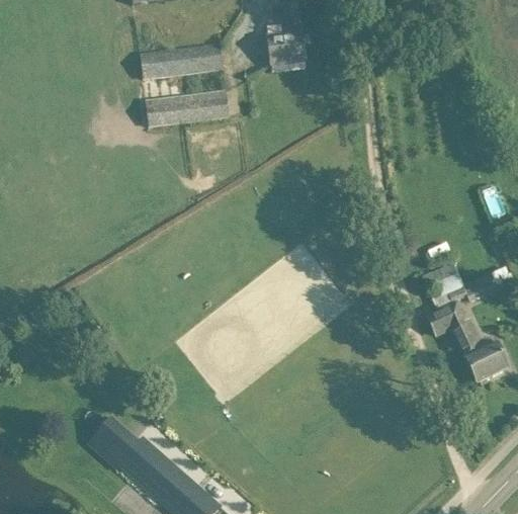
[(267,35),(270,62),(306,58),(304,48),(306,48),(305,43),(304,43),(298,2),(284,3),(287,25),(282,25),(283,33),(267,35)]
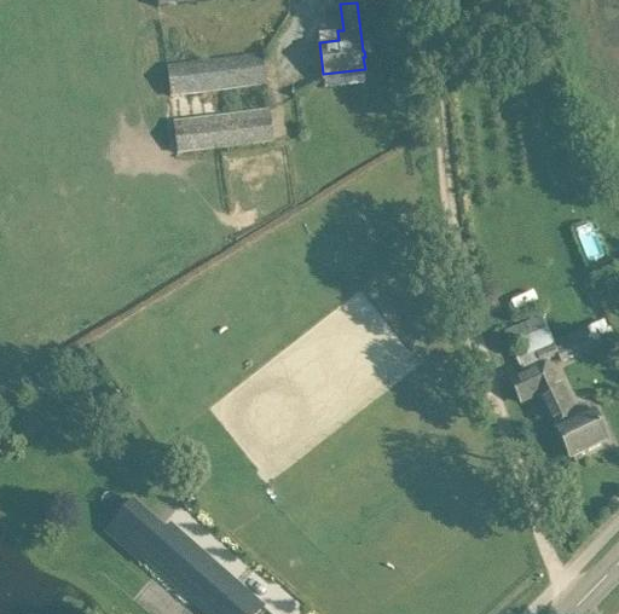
[(167,62),(171,91),(266,79),(262,50),(167,62)]
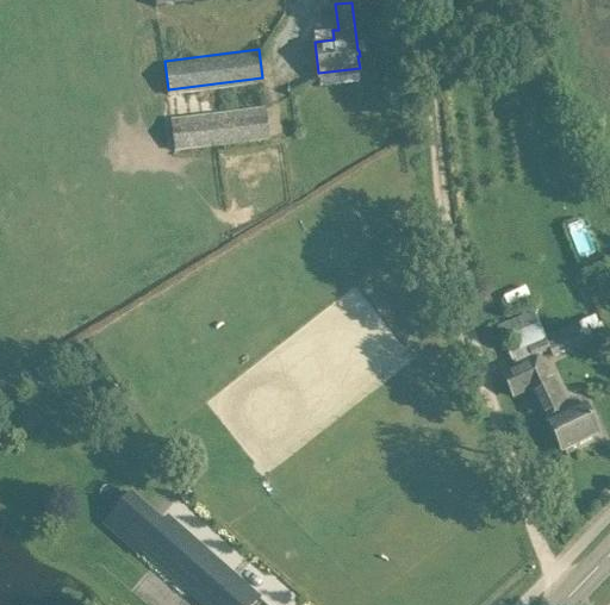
[(172,118),(175,147),(269,135),(266,106),(172,118)]
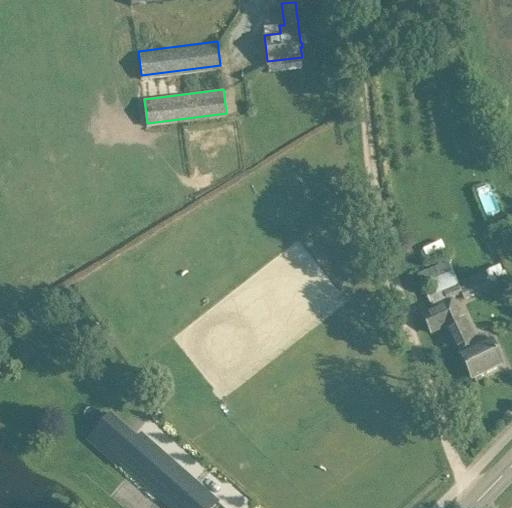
[(490,215),(503,209),(489,180),(476,185),(490,215)]
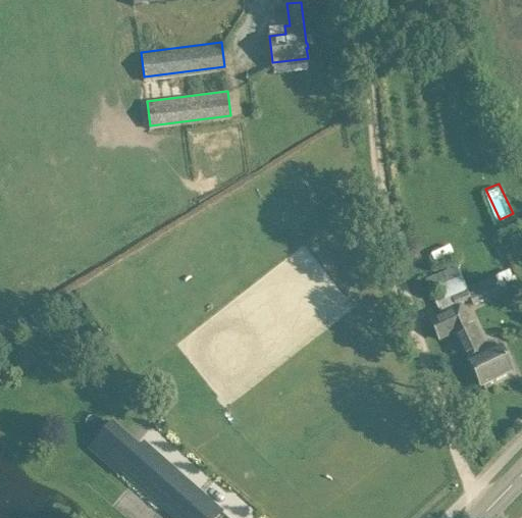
[(512,369),(503,351),(499,343),(485,349),(472,317),(467,320),(458,301),(469,296),(473,303),(498,291),(490,275),(467,285),(458,262),(446,267),(432,273),(441,297),(435,300),(441,313),(430,318),(439,337),(455,329),(481,384),(512,369)]
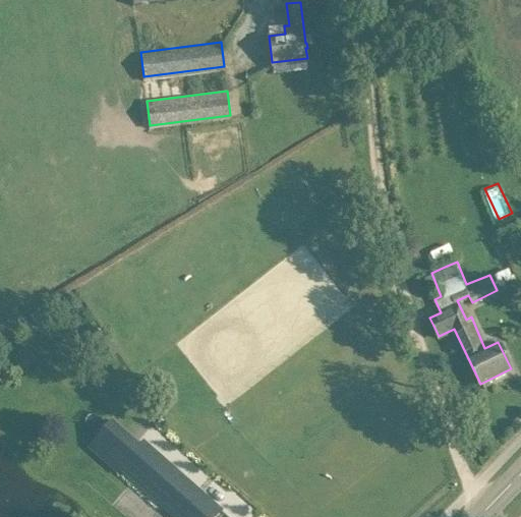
[(513,274),(512,274),(509,267),(494,273),(497,280),(495,280),(498,287),(516,280),(513,274)]
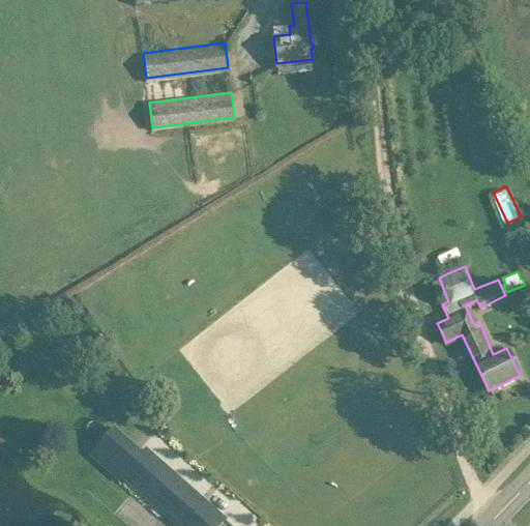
[(145,446),(123,472),(122,473),(130,480),(181,525),(216,525),(225,517),(145,446)]
